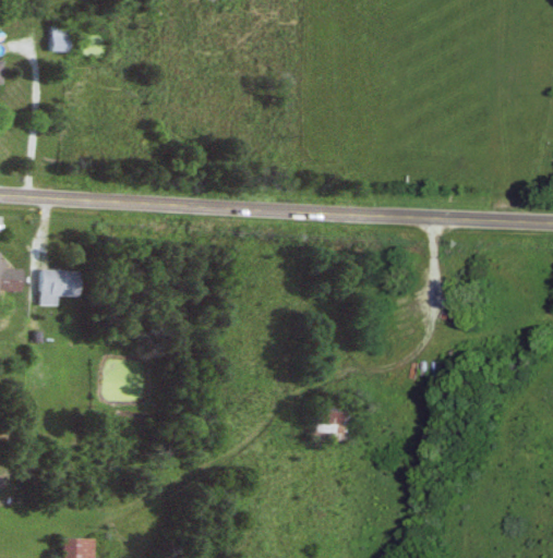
[(51,25),(51,52),(69,52),(69,25),(51,25)]
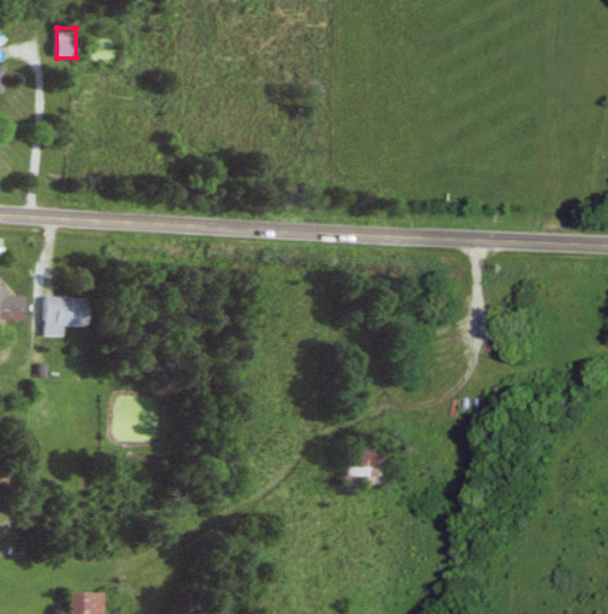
[(0,320),(20,320),(20,295),(8,295),(8,288),(0,288),(0,320)]
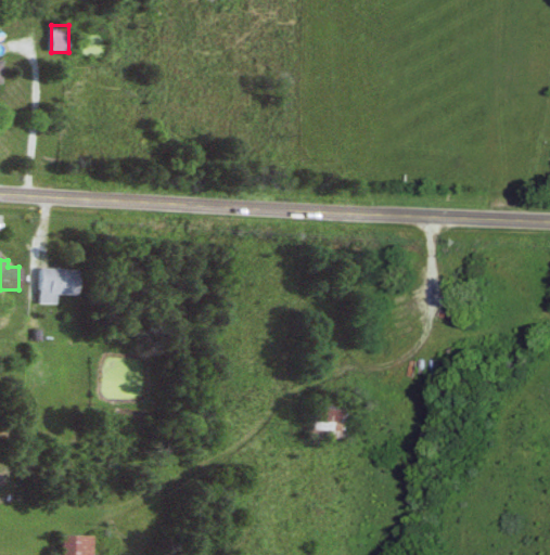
[(78,297),(79,270),(40,269),(39,305),(59,305),(60,296),(78,297)]
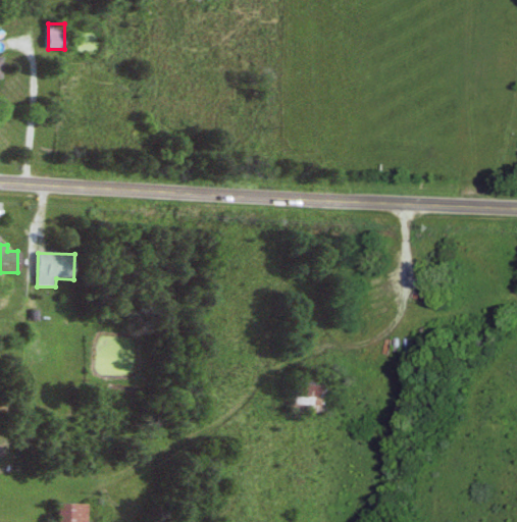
[(320,405),(320,380),(294,380),(294,405),(320,405)]
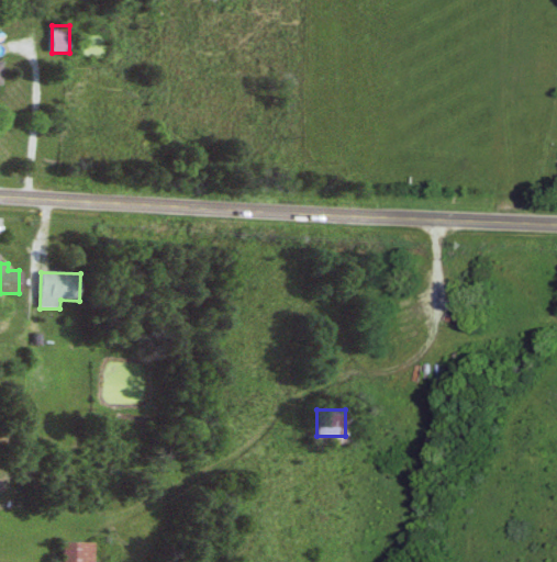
[(59,561),(93,561),(93,543),(60,543),(59,561)]
